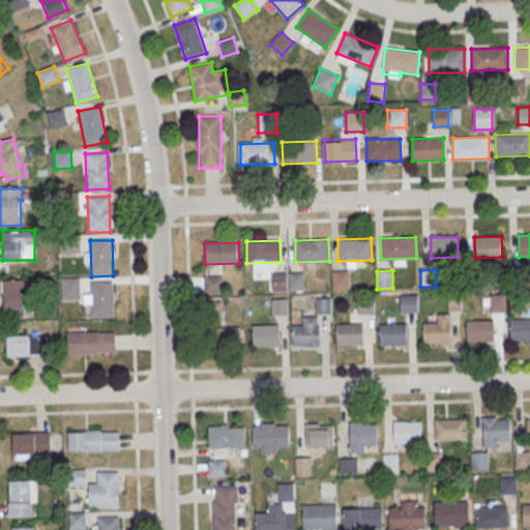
[(333,272),(349,271),(349,289),(333,290),(333,272)]
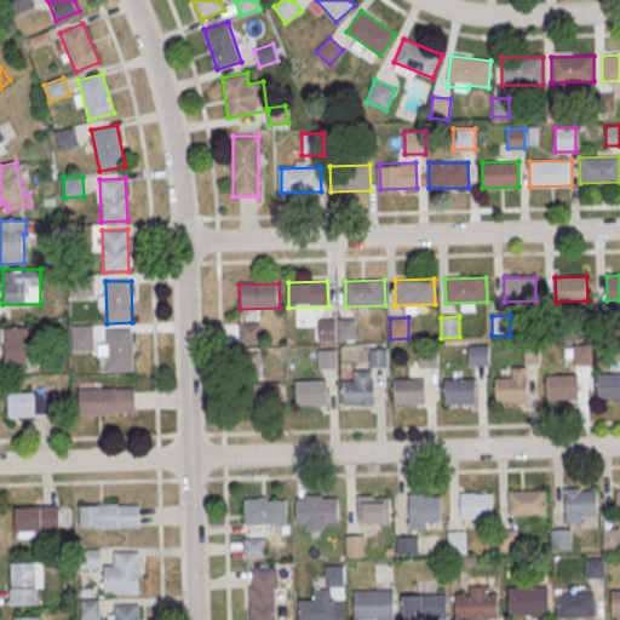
[(317,321),(336,320),(337,340),(319,342),(317,321)]
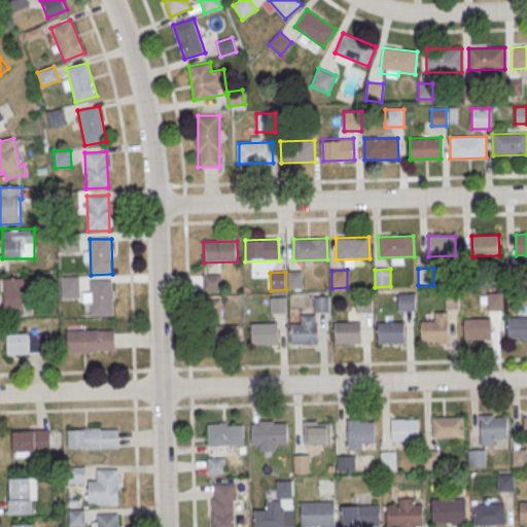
[(287,272),(303,272),(303,289),(287,289),(287,272)]
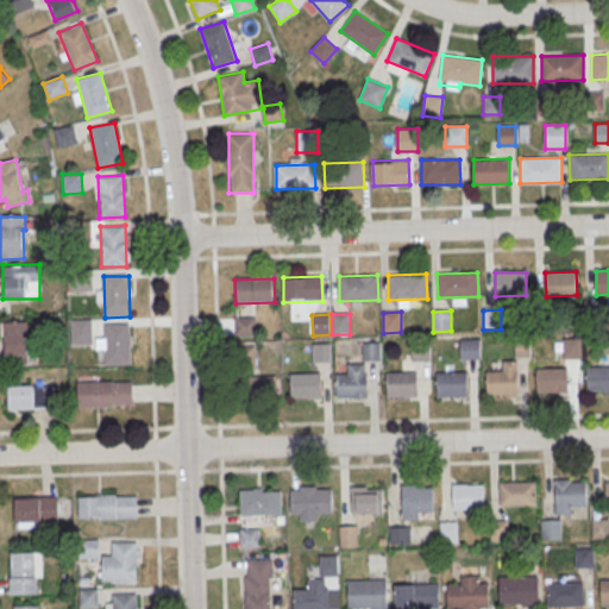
[(236,318),(256,318),(257,337),(236,337),(236,318)]
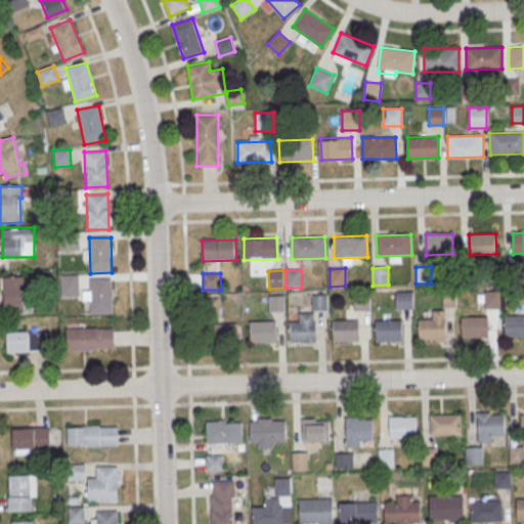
[(61,276),(79,275),(80,297),(62,297),(61,276)]
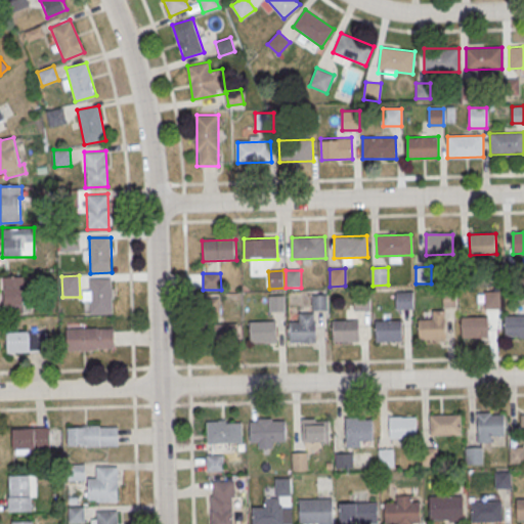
[(24,307),(24,276),(3,276),(3,307),(24,307)]
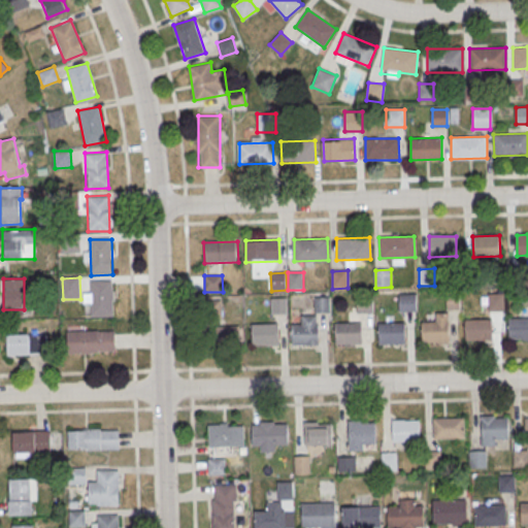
[(91,282),(112,282),(113,317),(92,318),(91,282)]
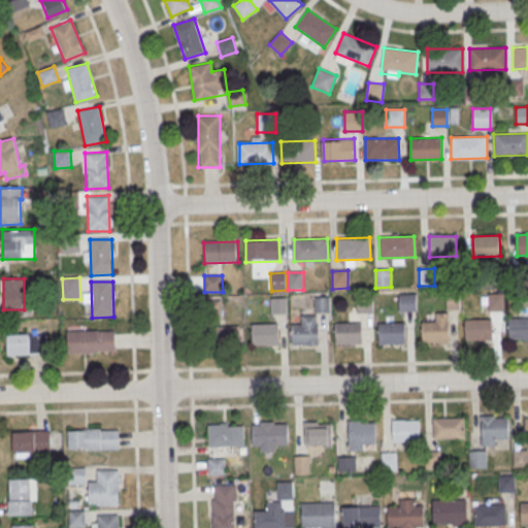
[(446,294),(461,293),(461,310),(447,310),(446,294)]
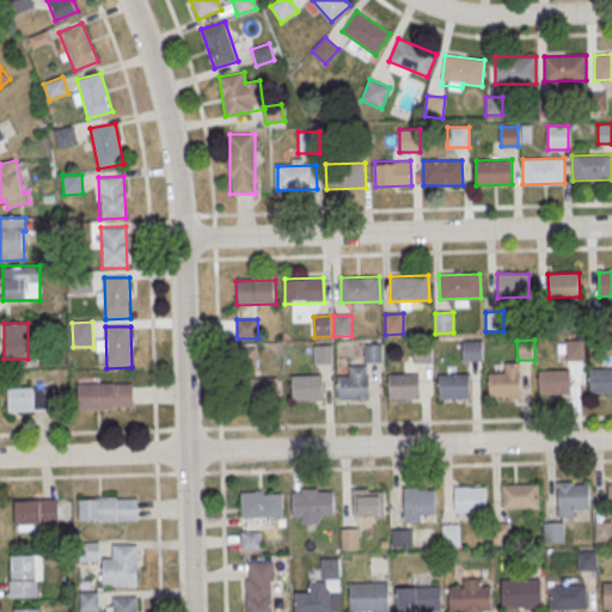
[(464,342),(482,342),(482,361),(464,362),(464,342)]
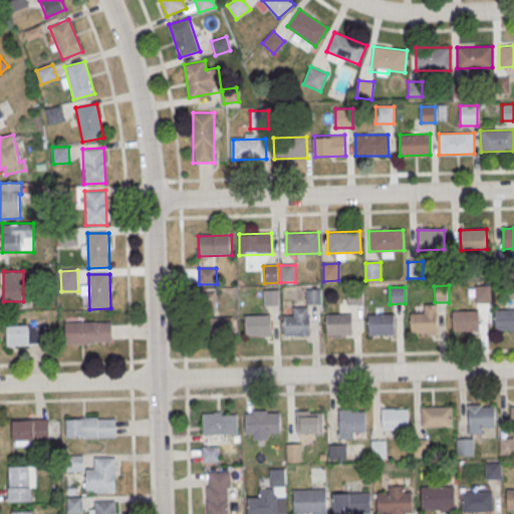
[(476,287),(491,287),(491,303),(476,304),(476,287)]
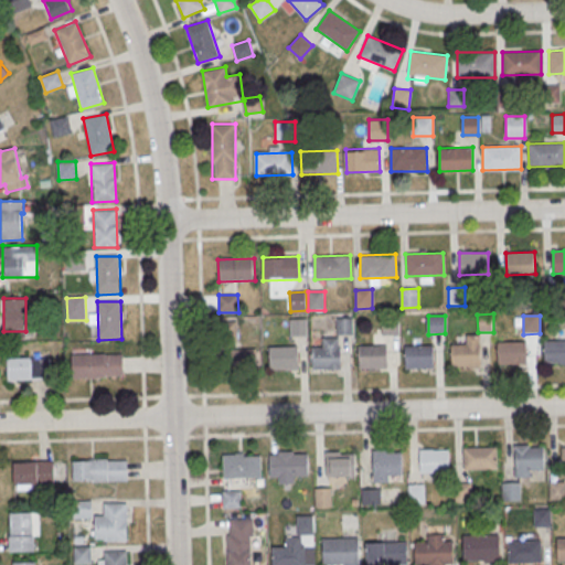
[(382,317),(398,317),(400,334),(383,336),(382,317)]
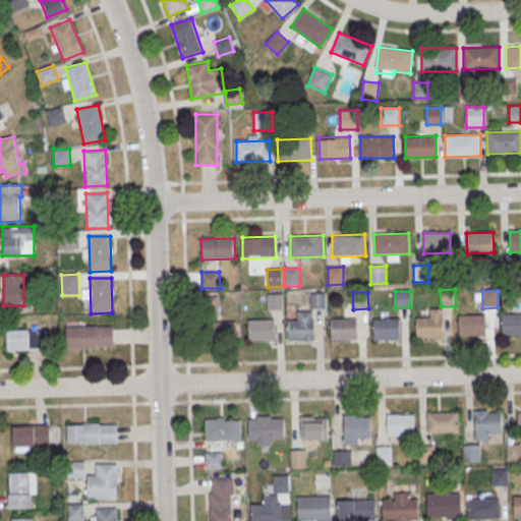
[(310,293),(326,293),(326,309),(310,310),(310,293)]
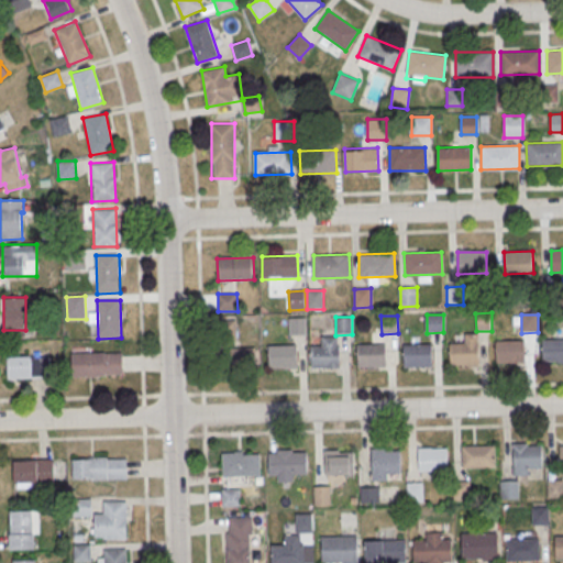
[(289,318),(306,318),(307,335),(290,337),(289,318)]
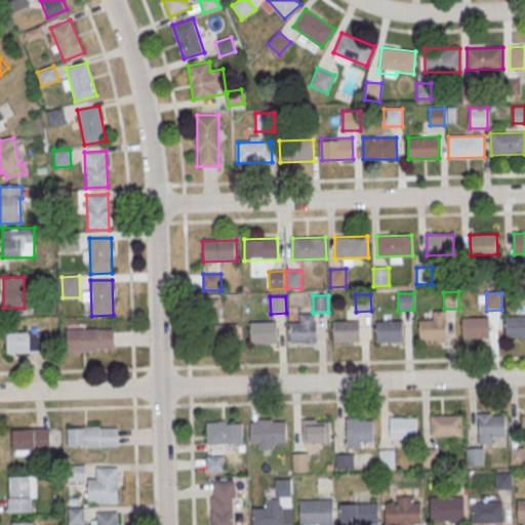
[(203,298),(218,298),(219,316),(204,316),(203,298)]
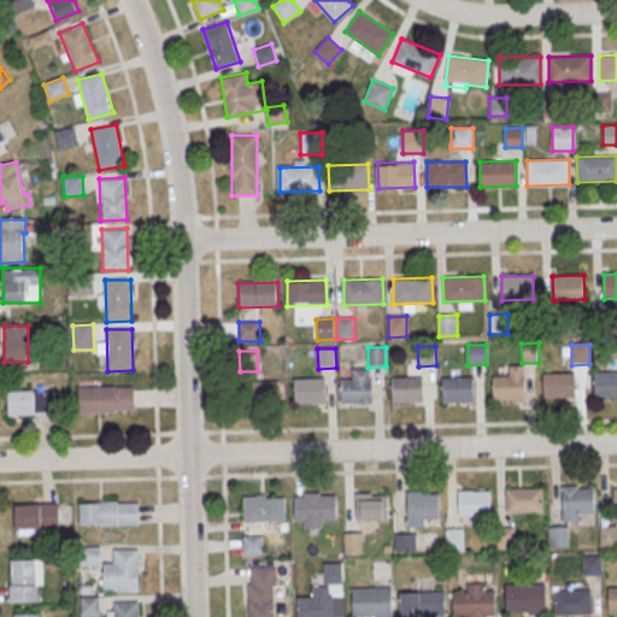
[(493,376),(509,375),(509,365),(524,365),(524,400),(493,401),(493,376)]
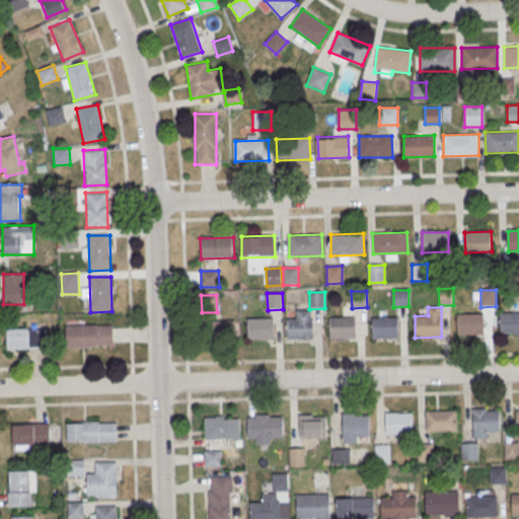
[(500,312),(518,312),(518,332),(500,334),(500,312)]
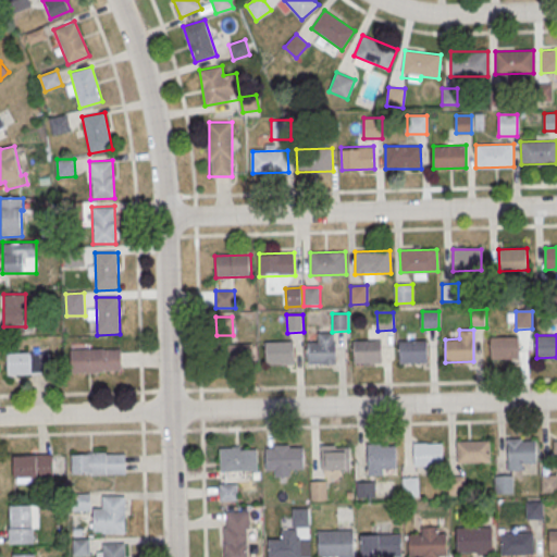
[(490,337),(519,336),(519,359),(491,359),(490,337)]
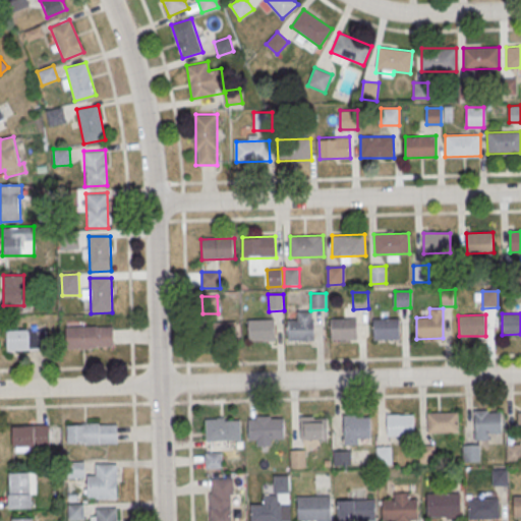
[(330,319),(356,317),(357,339),(330,340),(330,319)]
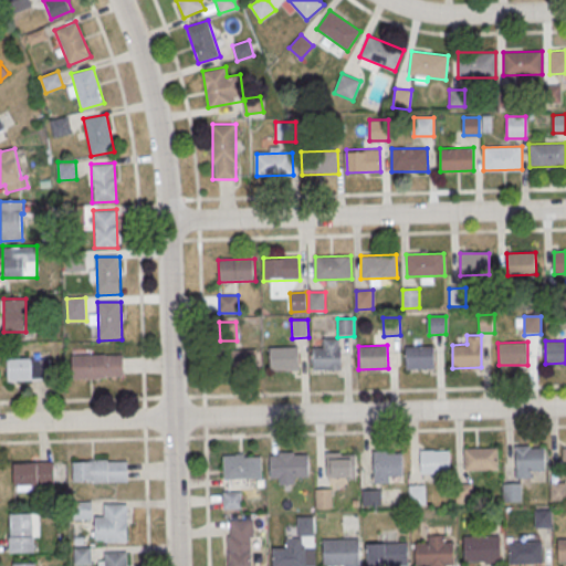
[(405,346),(433,345),(435,368),(405,369),(405,346)]
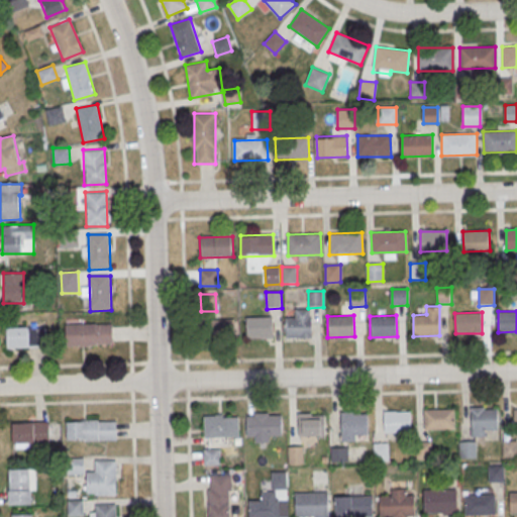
[(246,318),(274,317),(275,337),(247,338),(246,318)]
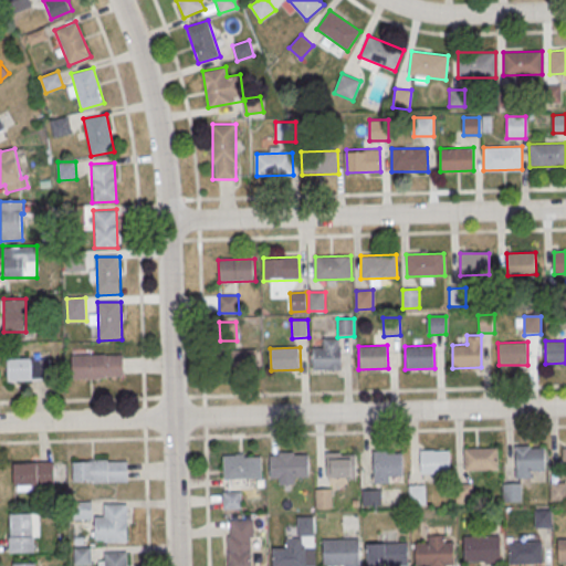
[(313,348),(342,347),(343,369),(313,370),(313,348)]
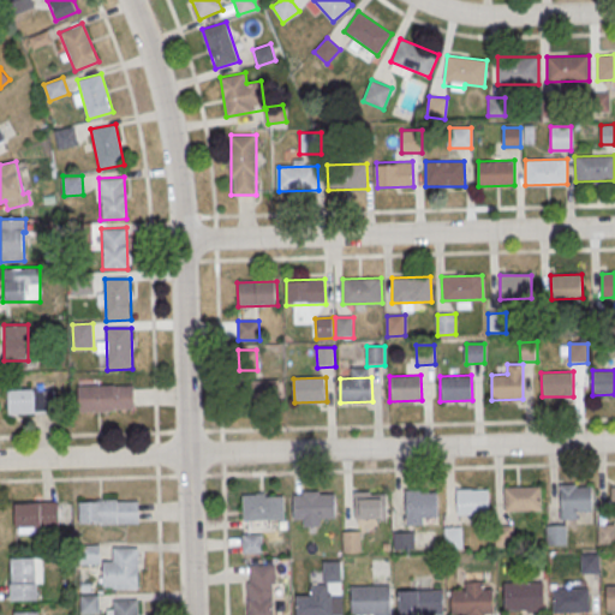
[(239,382),(279,381),(280,405),(240,407),(239,382)]
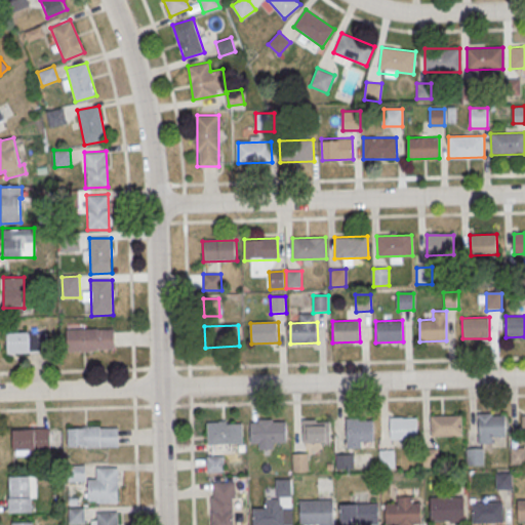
[(67,351),(113,351),(113,328),(67,328),(67,351)]
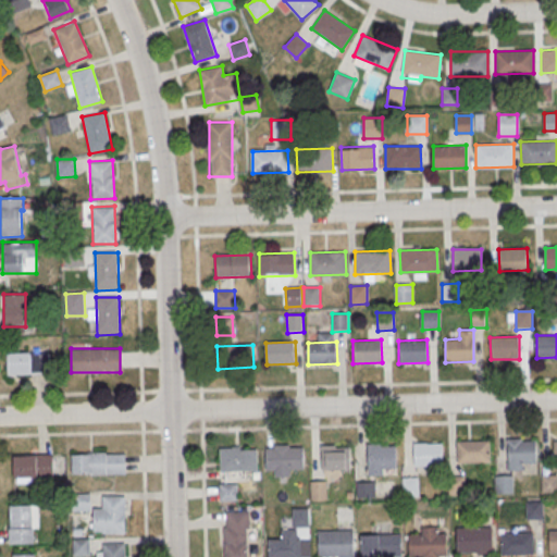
[(49,374),(49,353),(8,353),(8,374),(49,374)]
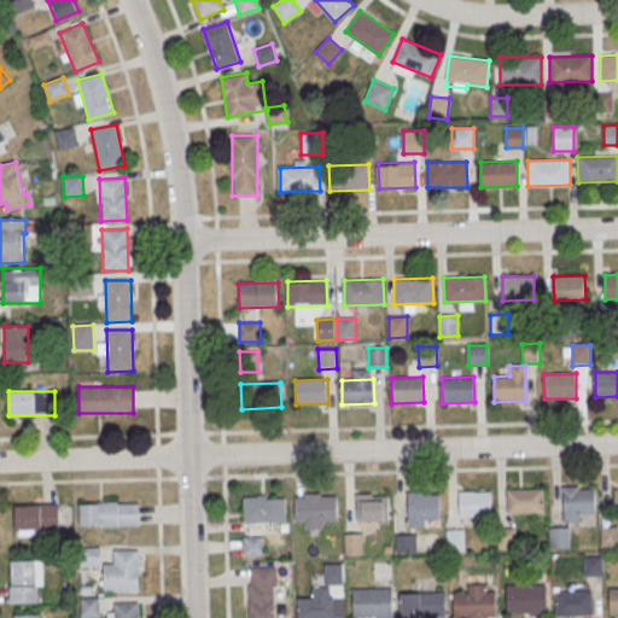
[(507,489),(543,488),(544,513),(507,514),(507,489)]
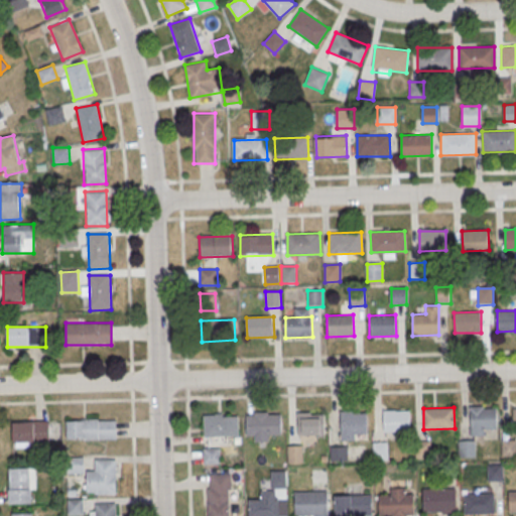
[(469,408),(496,407),(497,428),(484,428),(485,435),(470,436),(469,408)]
